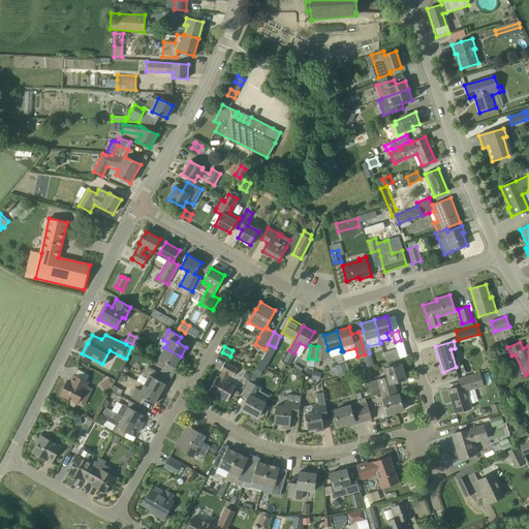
[(323,347),(321,361),(330,358),(328,350),(327,346),(323,347)]
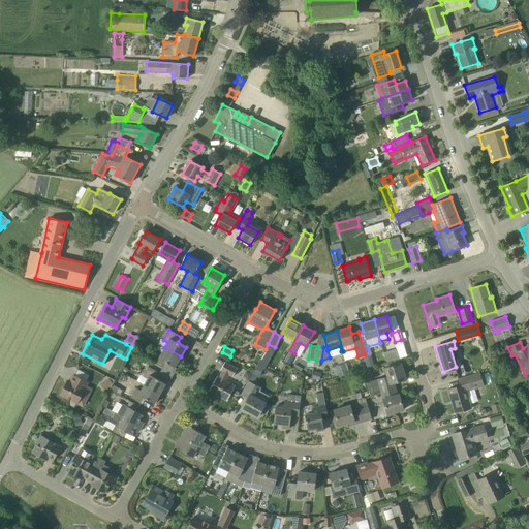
[(175,367),(181,356),(164,347),(160,354),(156,352),(151,362),(162,368),(166,363),(175,367)]
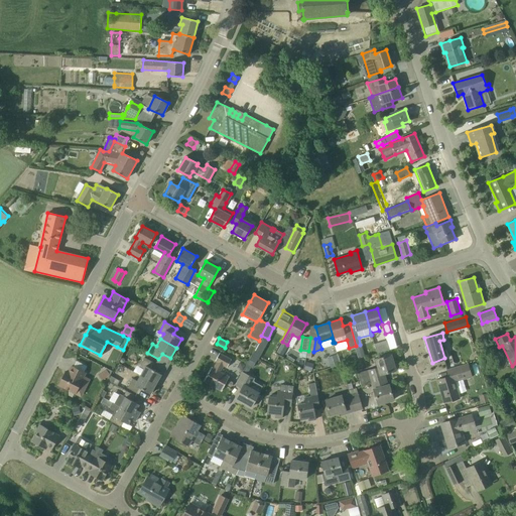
[(387,340),(374,344),(377,354),(389,350),(388,344),(387,340)]
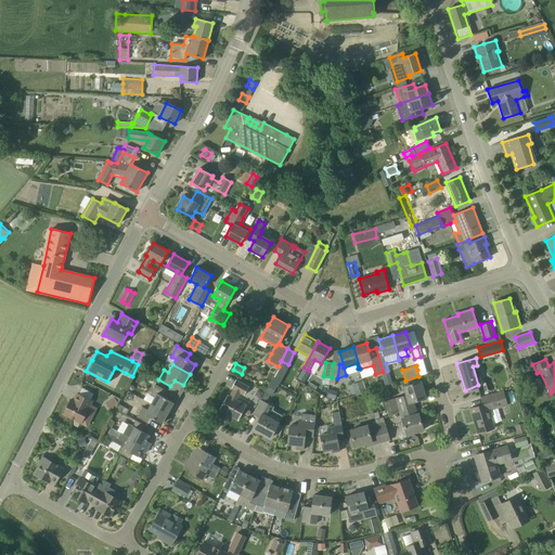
[(244,395),(248,387),(236,379),(231,388),(233,389),(230,396),(228,395),(219,410),(237,421),(245,405),(236,401),(241,392),(244,395)]
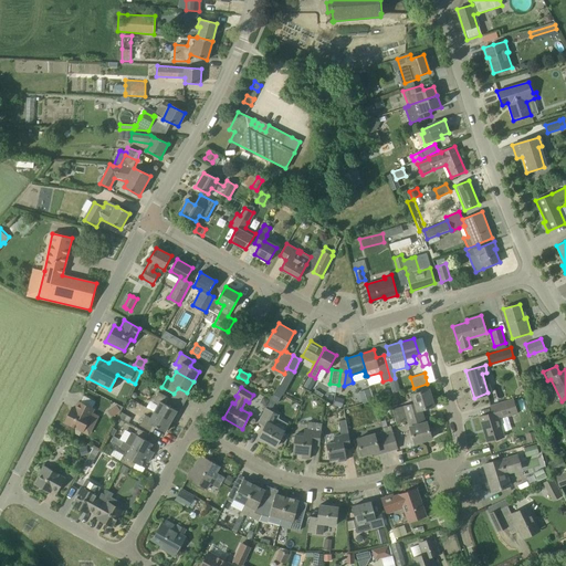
[(371,396),(368,389),(358,392),(360,399),(371,396)]
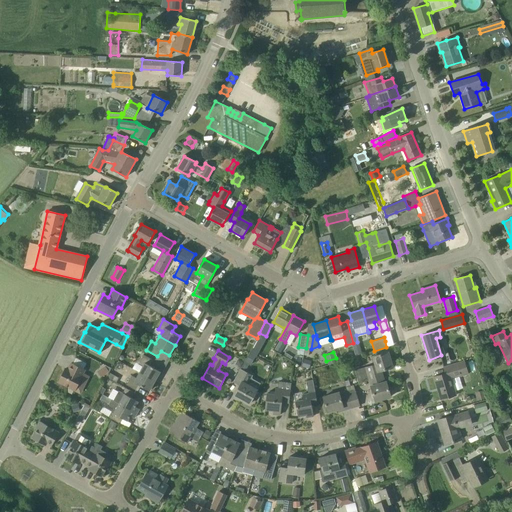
[(375,366),(366,368),(356,371),(359,383),(369,380),(369,381),(383,376),(381,371),(392,367),(388,352),(372,357),(375,366)]
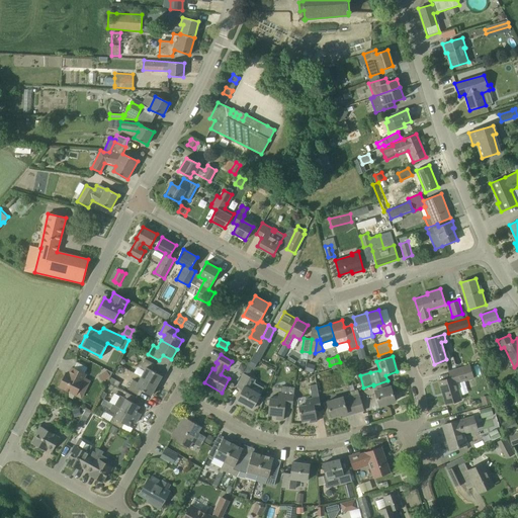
[(157,385),(162,375),(154,370),(157,365),(146,359),(141,368),(144,369),(141,376),(157,385)]
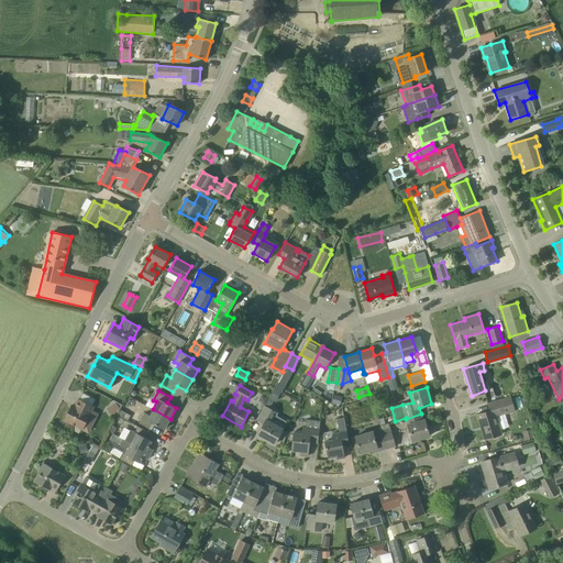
[(334,396),(332,403),(340,406),(342,398),(334,396)]
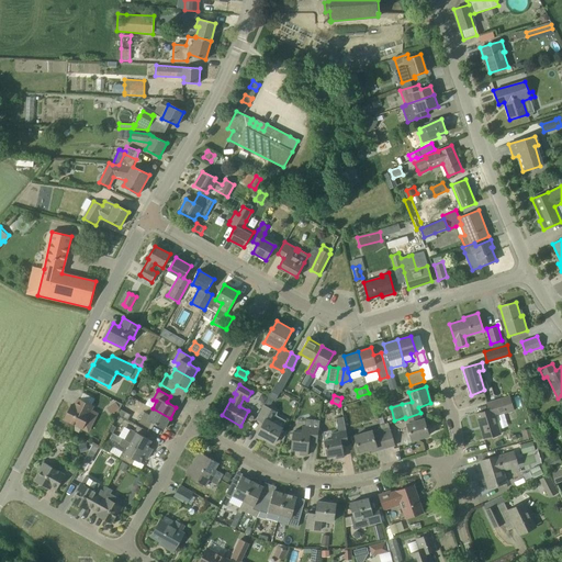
[(484,439),(499,434),(492,414),(504,411),(514,407),(509,395),(499,398),(486,402),(490,409),(476,414),(484,439)]
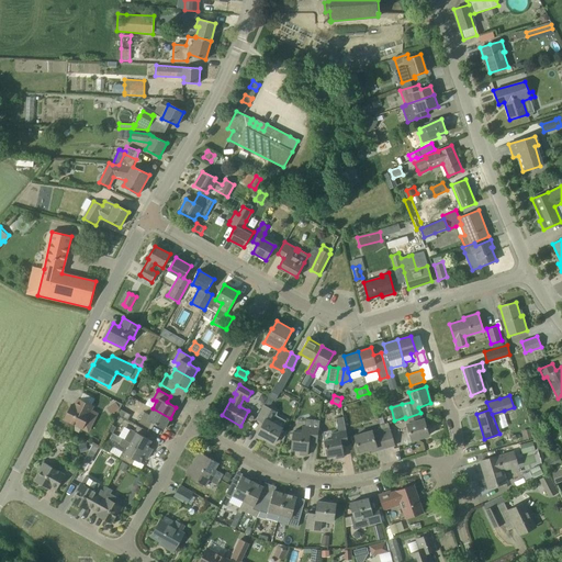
[(93,406),(78,398),(75,406),(71,404),(64,419),(82,428),(89,414),(93,406)]
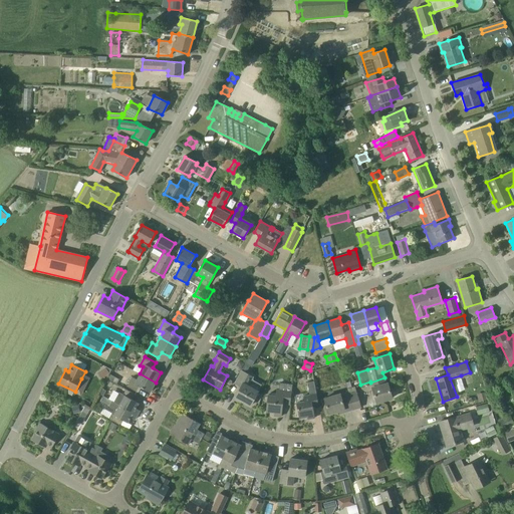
[(241,387),(235,398),(250,406),(258,392),(247,387),(252,377),(246,373),(242,371),(235,383),(241,387)]
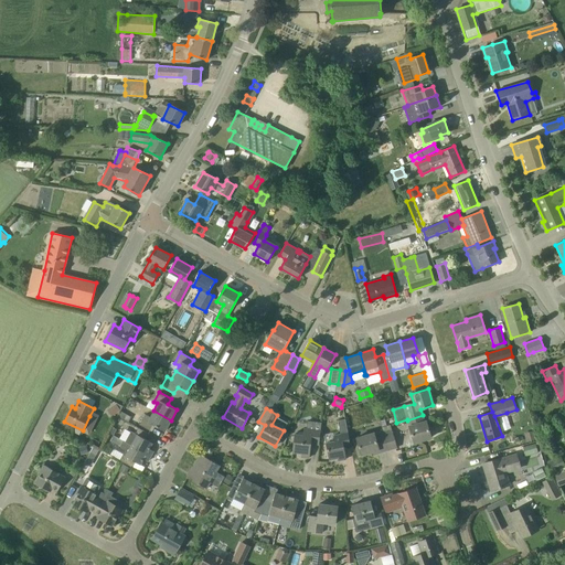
[(171,420),(153,411),(150,416),(146,413),(139,425),(152,432),(156,426),(164,432),(171,420)]
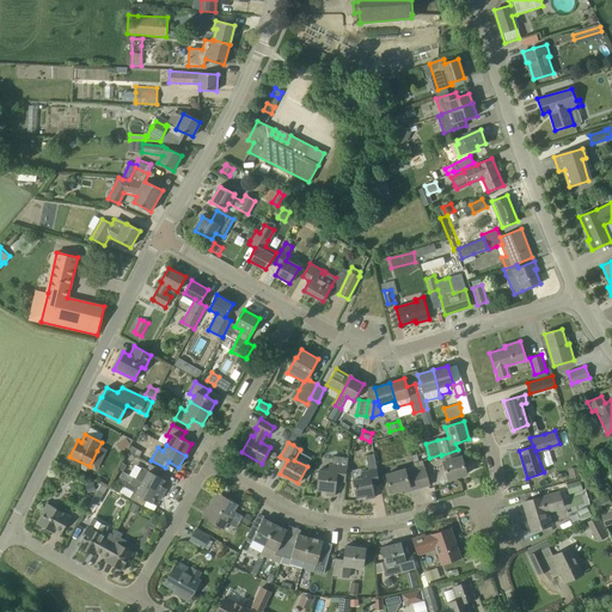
[(441,456),(448,479),(466,473),(461,456),(459,457),(458,450),(441,456)]
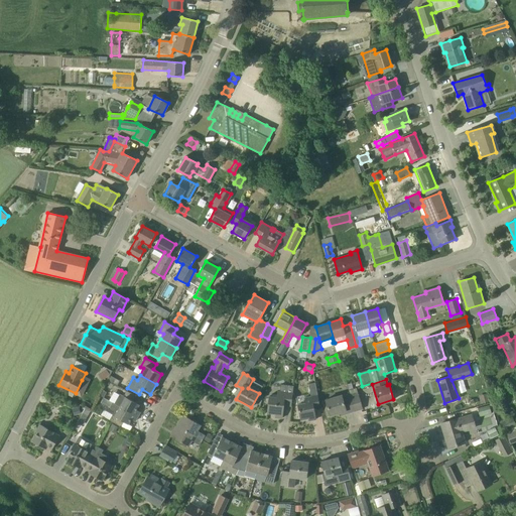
[(319,407),(318,397),(314,382),(308,384),(311,396),(304,397),(305,402),(297,403),(298,412),(298,418),(305,418),(308,418),(308,420),(315,419),(313,408),(319,407)]
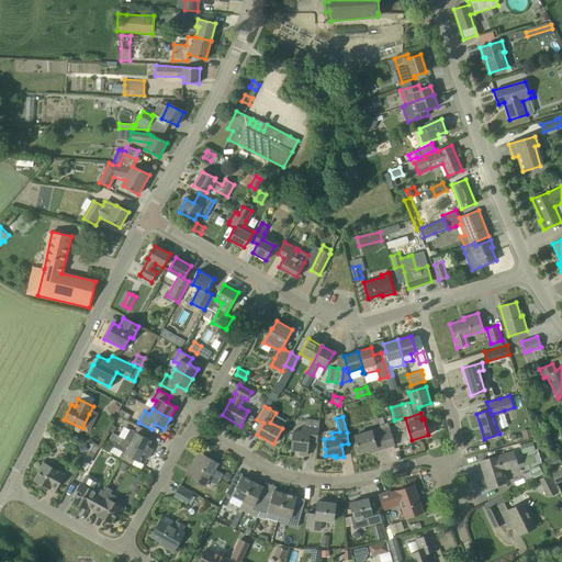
[(316,444),(318,429),(317,429),(319,420),(306,418),(305,428),(304,434),(295,433),(292,451),(300,451),(300,454),(307,456),(310,442),(316,444)]
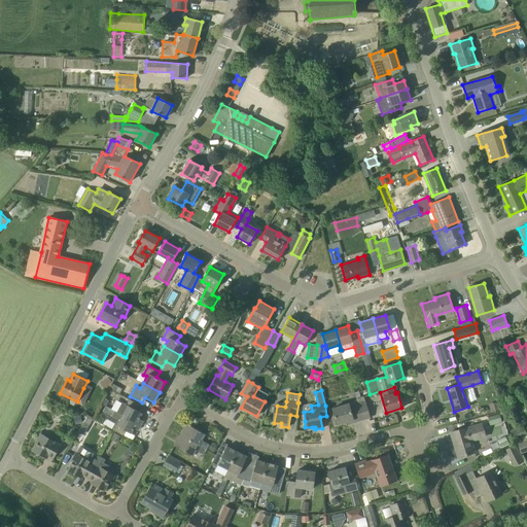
[(356,398),(355,398),(356,402),(357,406),(365,402),(363,396),(360,397),(356,398)]
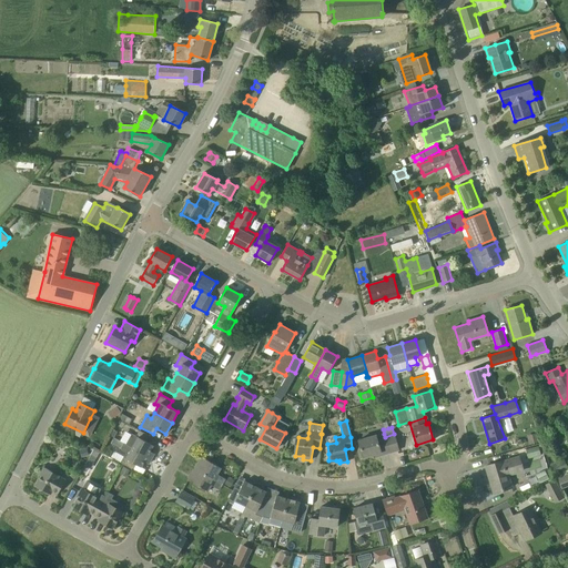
[(151,437),(139,430),(135,436),(132,434),(125,444),(152,458),(154,454),(150,452),(153,445),(149,443),(151,437)]
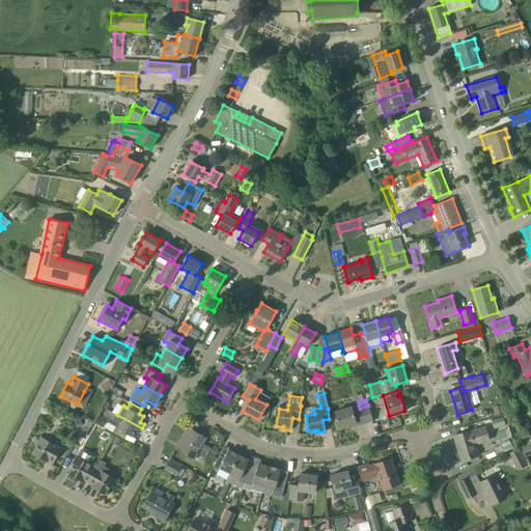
[(501,403),(492,407),(494,415),(504,412),(501,403)]
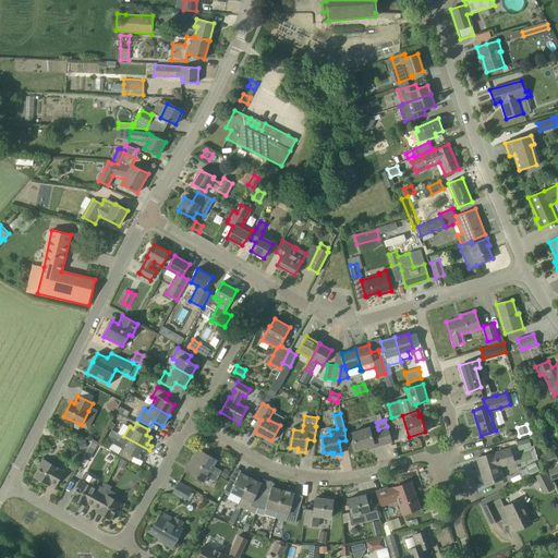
[(378,429),(377,426),(352,434),(356,449),(371,445),(372,448),(383,445),(378,429)]
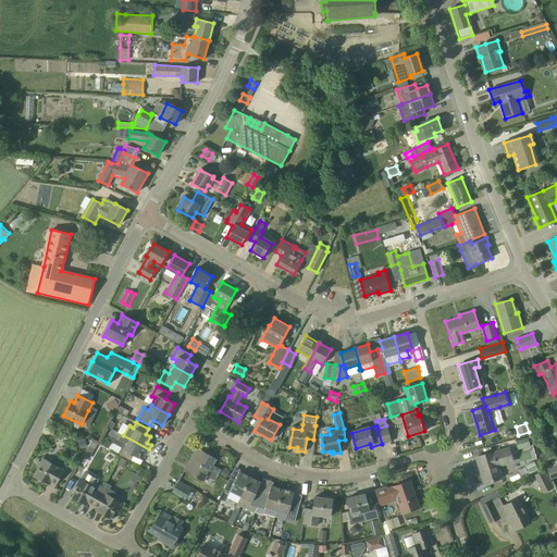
[(386,425),(378,429),(382,444),(391,442),(386,425)]
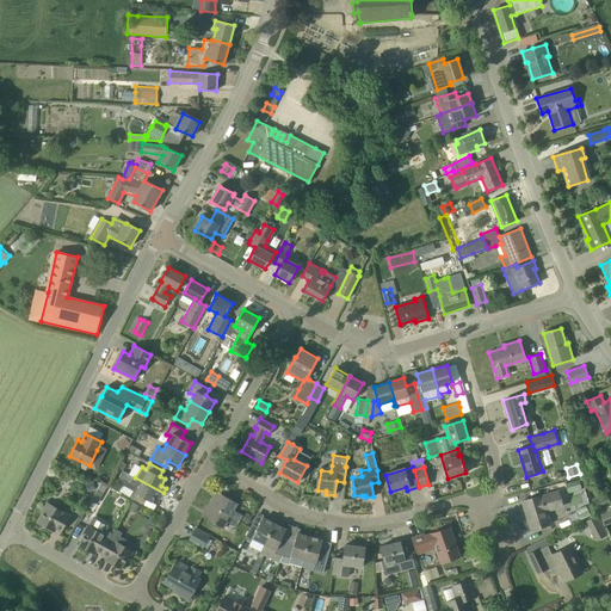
[(164,493),(135,477),(135,479),(133,477),(130,482),(130,486),(135,488),(133,492),(133,493),(130,499),(143,506),(147,499),(152,503),(155,497),(160,499),(164,493)]
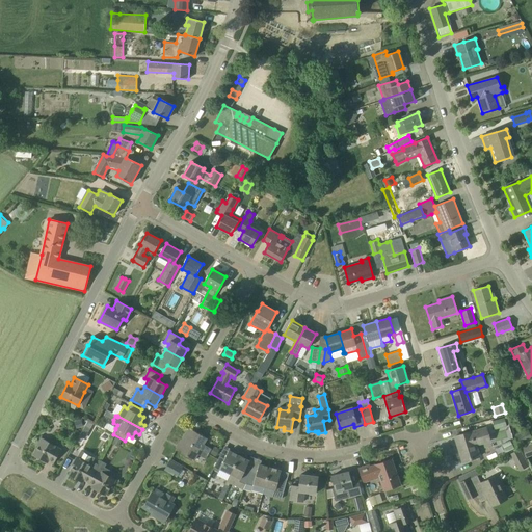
[(504,417),(499,419),(493,421),(495,430),(501,428),(507,426),(504,417)]
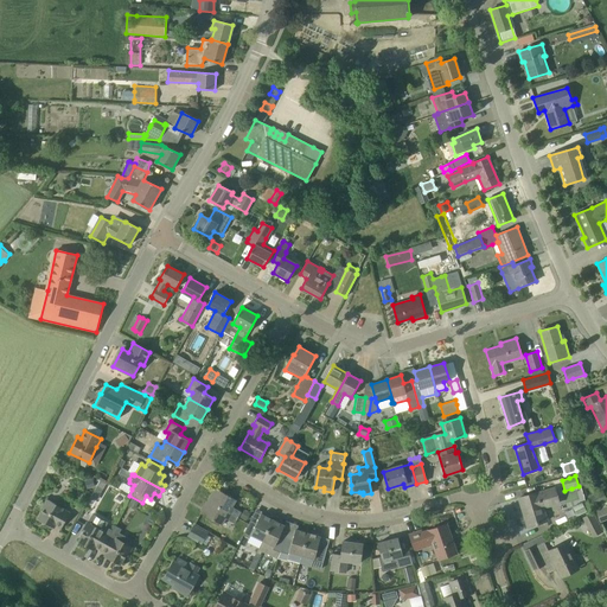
[(93,479),(84,480),(87,489),(95,486),(93,479)]
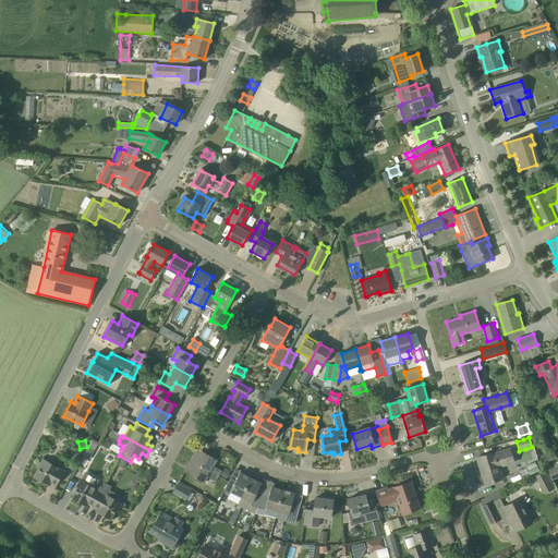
[(219,476),(222,471),(214,466),(217,460),(197,449),(191,460),(219,476)]
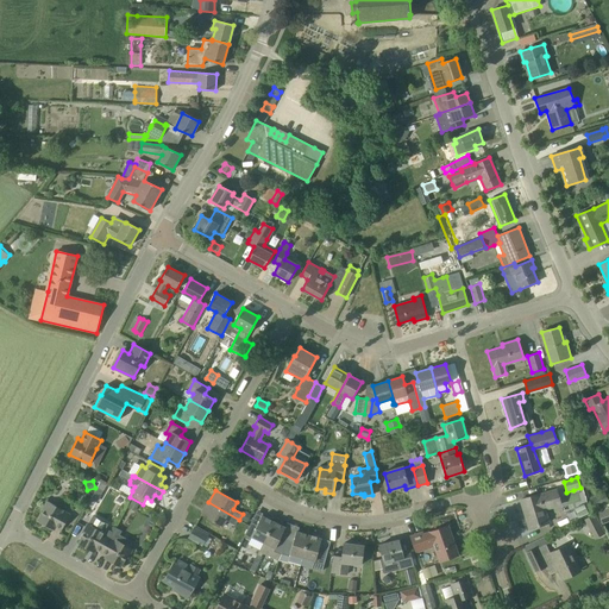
[(562,504),(557,491),(542,495),(541,494),(521,500),(529,528),(550,522),(545,508),(562,504)]
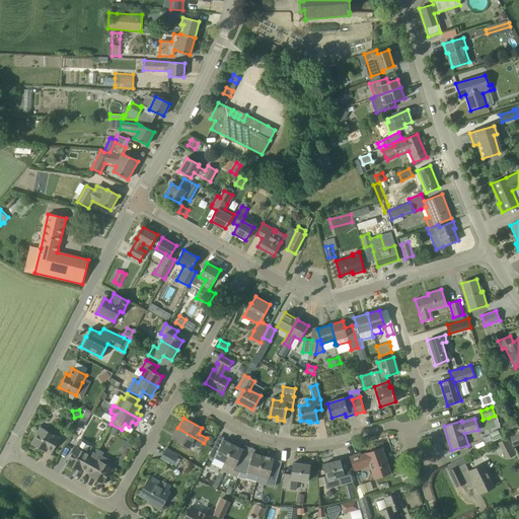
[(503,425),(507,434),(515,430),(518,428),(518,427),(515,419),(503,425)]
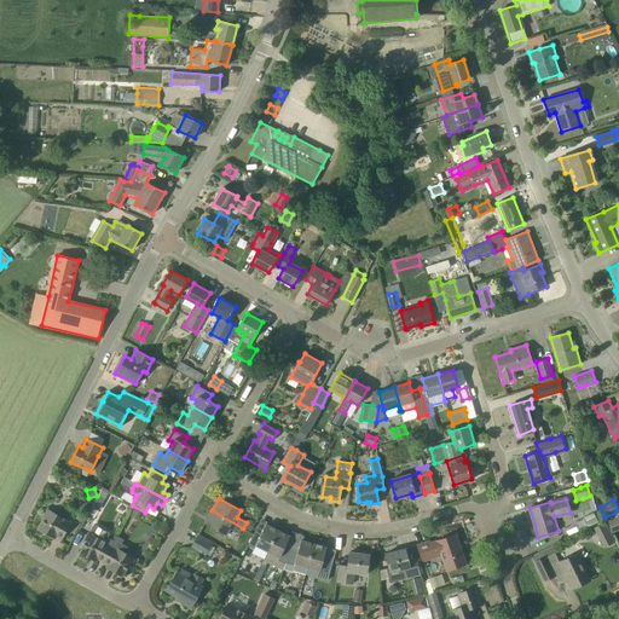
[(134,508),(131,516),(138,520),(142,513),(134,508)]
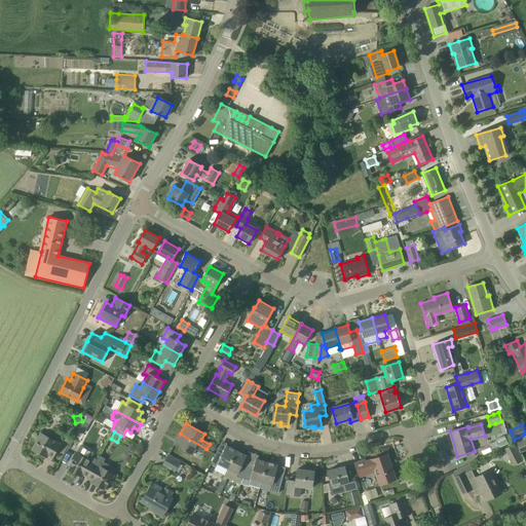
[(52,457),(61,444),(41,433),(36,441),(38,442),(33,450),(45,457),(47,454),(52,457)]
